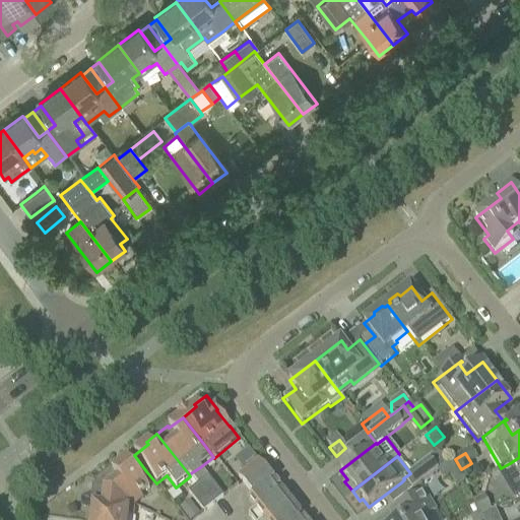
[(519,500),(519,457),(510,463),(516,473),(507,478),(519,500)]
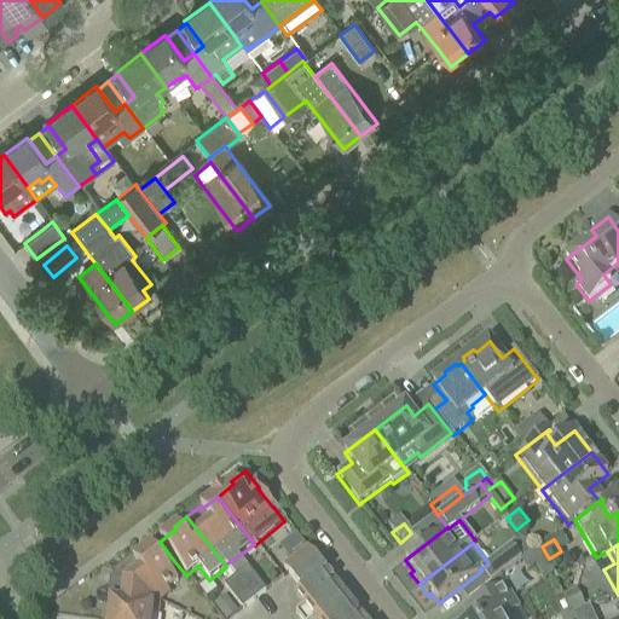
[(480,570),(481,571),(491,584),(521,560),(512,547),(489,563),(480,570)]
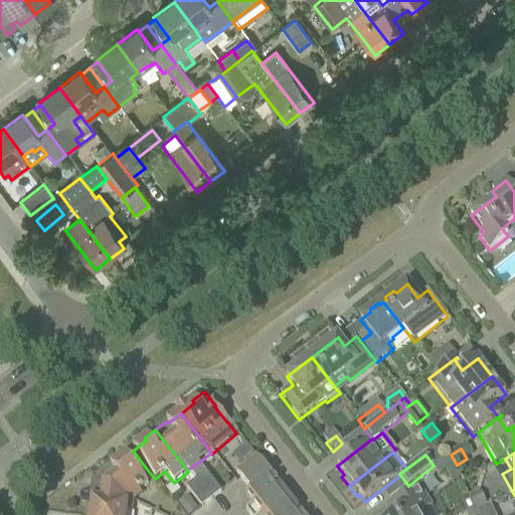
[(94,480),(128,500),(148,485),(126,457),(112,467),(110,465),(94,478),(95,479),(94,480)]
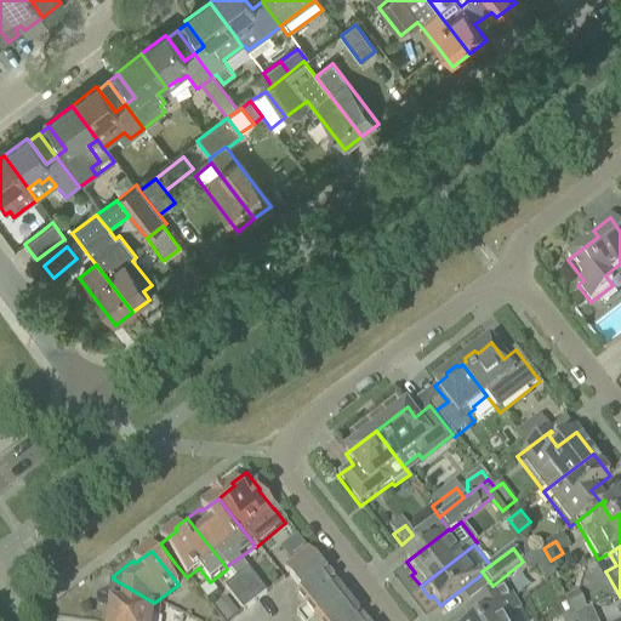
[(363,620),(309,552),(290,567),(284,571),(311,605),(296,617),(298,620),(363,620)]
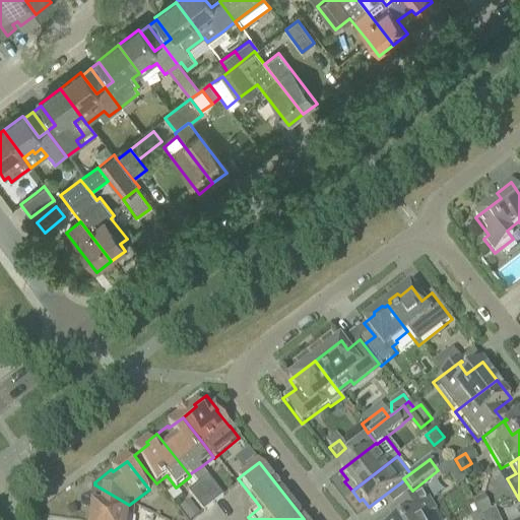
[(213,506),(223,498),(208,478),(198,485),(213,506)]
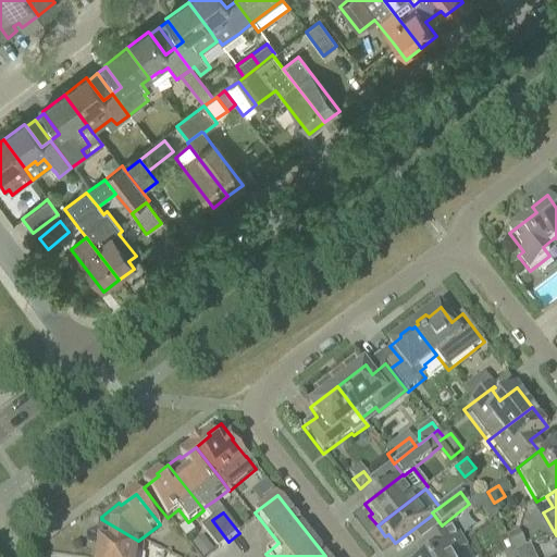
[(136,556),(138,545),(138,541),(101,519),(100,521),(99,521),(96,543),(99,543),(97,556),(136,556)]
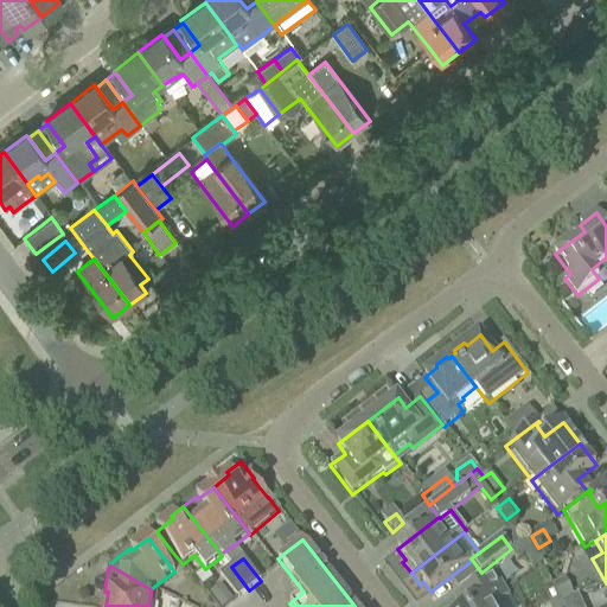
[(231,567),(219,576),(237,599),(249,590),(231,567)]
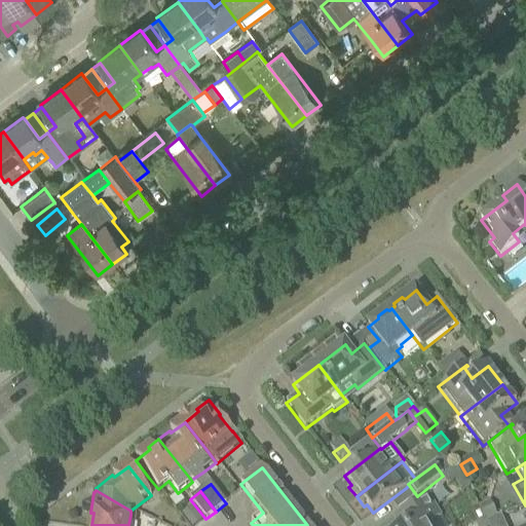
[(178,495),(171,500),(177,509),(184,502),(178,495)]
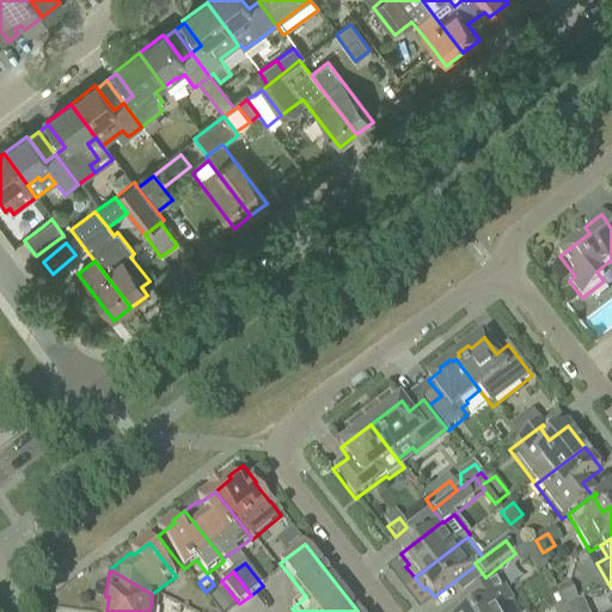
[(499,611),(500,611),(513,604),(500,580),(488,587),(466,599),(473,611),(499,611)]
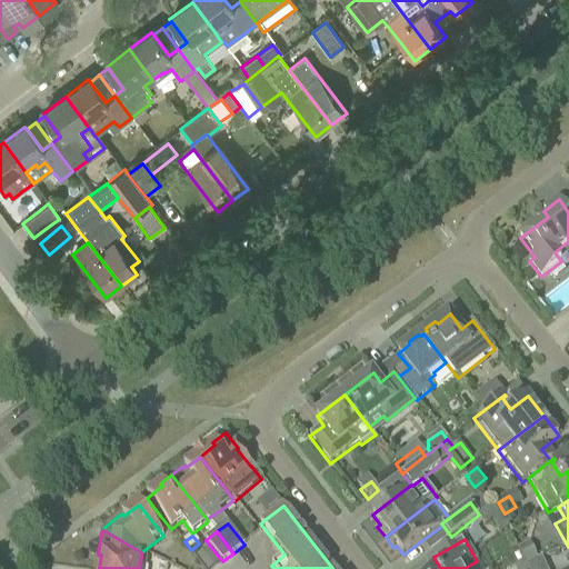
[(530,542),(518,549),(525,563),(537,558),(530,542)]
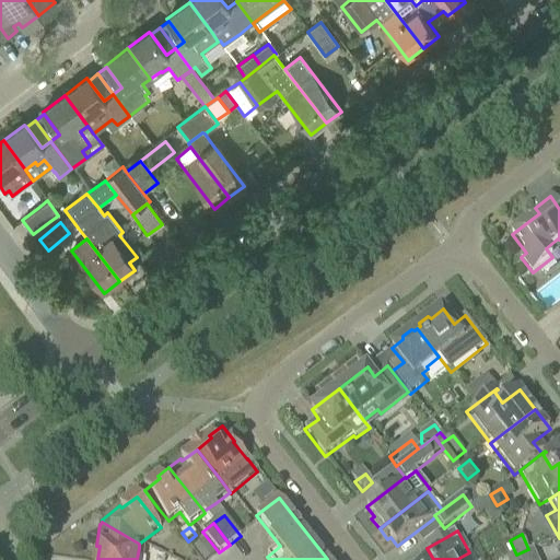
[(209,559),(214,557),(203,541),(194,549),(202,559),(209,559)]
